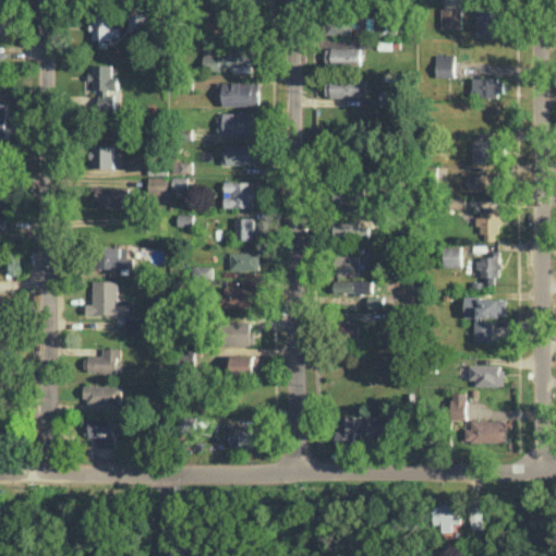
[(440,29),(460,29),(460,10),(440,10),(440,29)]
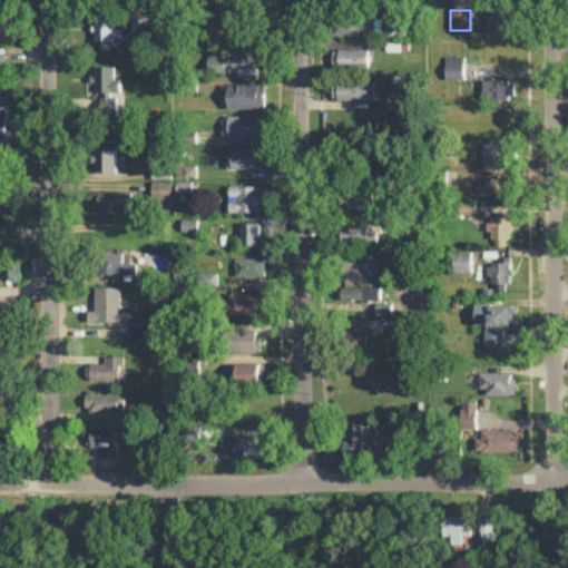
[(0,37),(5,37),(5,33),(10,33),(10,15),(3,15),(3,11),(0,11),(0,37)]
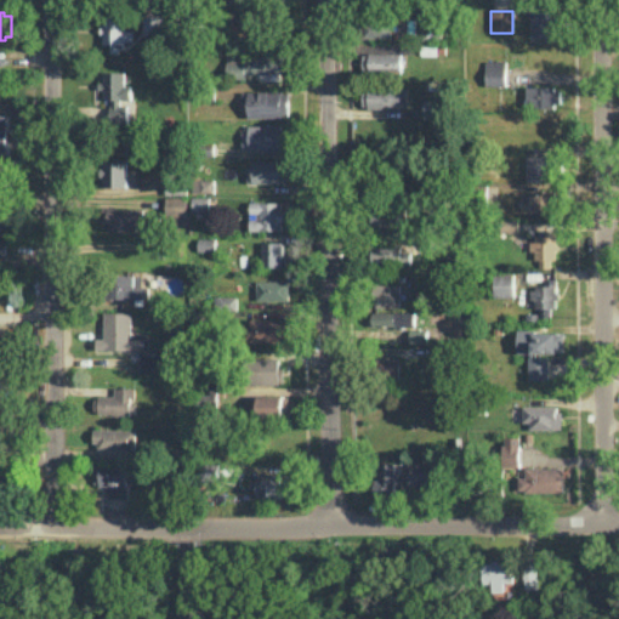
[(234,12),(234,32),(257,32),(259,13),(234,12)]
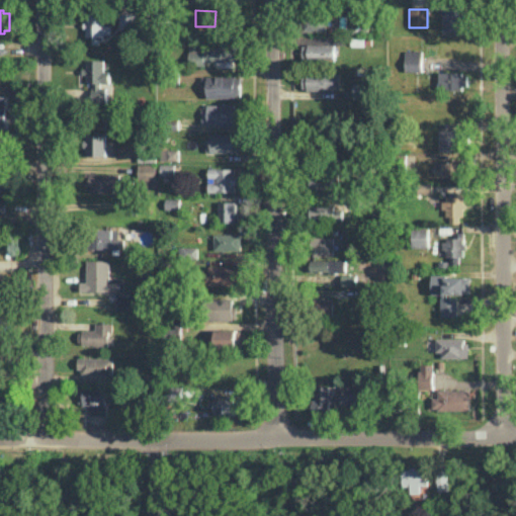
[(134,14),(119,14),(119,29),(134,29),(134,14)]
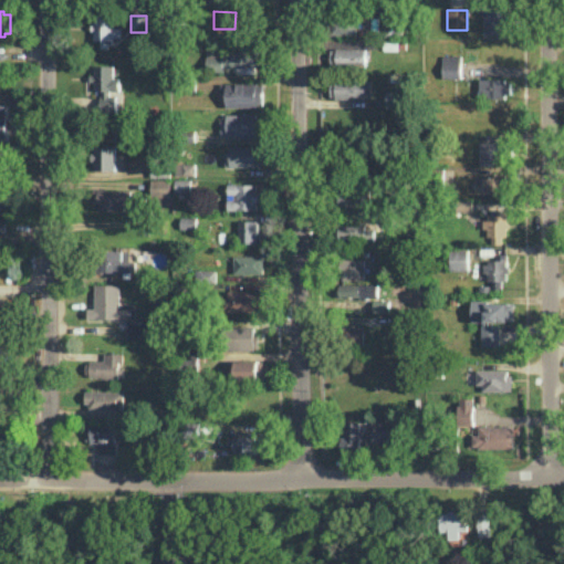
[(505,35),(505,17),(483,16),(482,34),(505,35)]
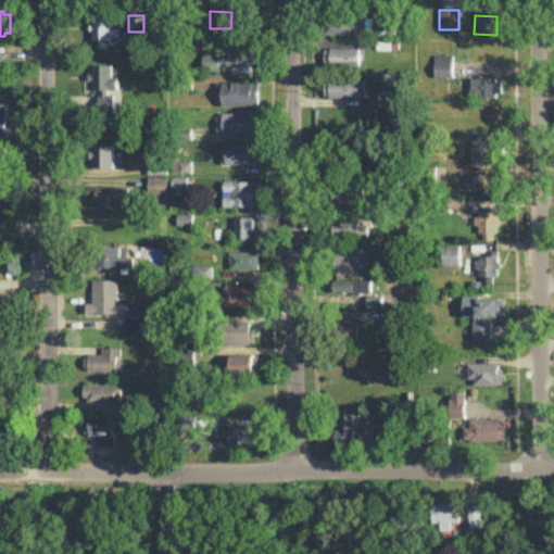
[(324,16),(324,36),(348,36),(347,16),(324,16)]
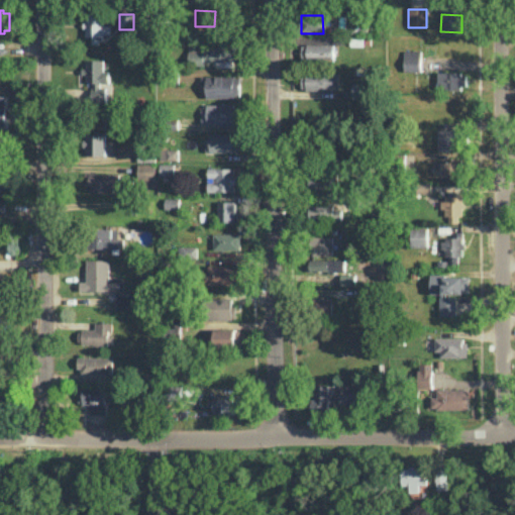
[(109,26),(101,26),(101,16),(84,16),(84,37),(91,38),(91,44),(100,45),(100,35),(109,35),(109,26)]
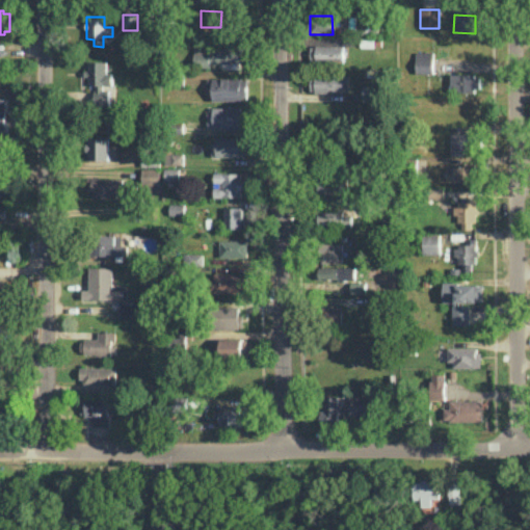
[(380,20),(361,19),(360,34),(379,35),(380,20)]
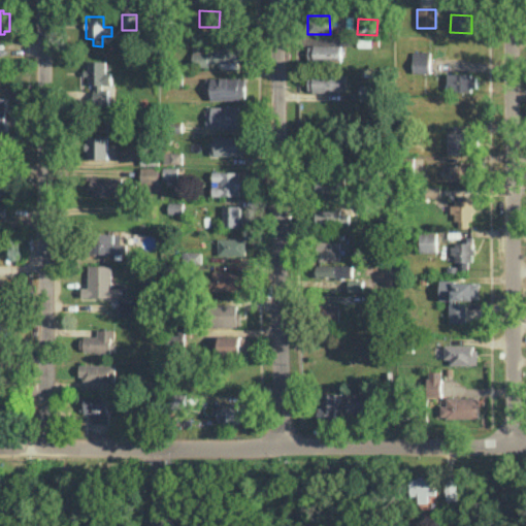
[(191,47),(192,69),(207,68),(207,63),(240,62),(239,46),(191,47)]
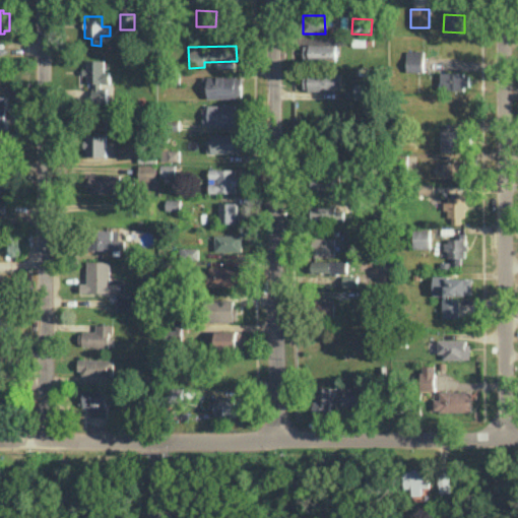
[(335,46),(302,46),(303,61),(335,61),(335,46)]
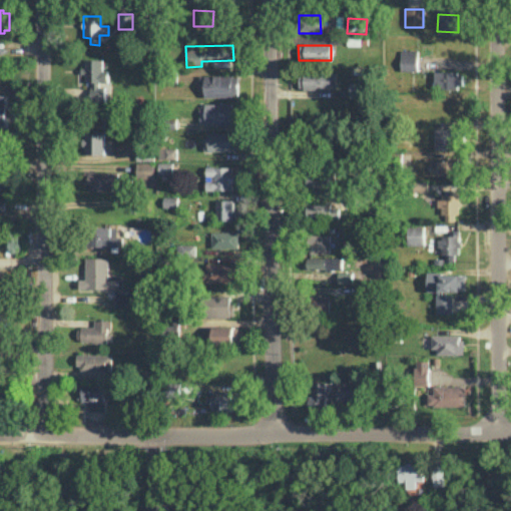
[(416,52),(399,52),(400,72),(416,72),(416,52)]
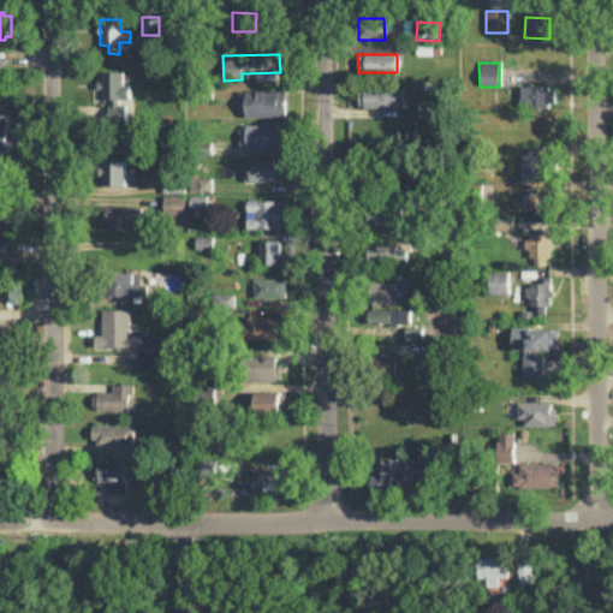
[(100,100),(129,100),(129,87),(121,87),(121,72),(101,72),(100,100)]
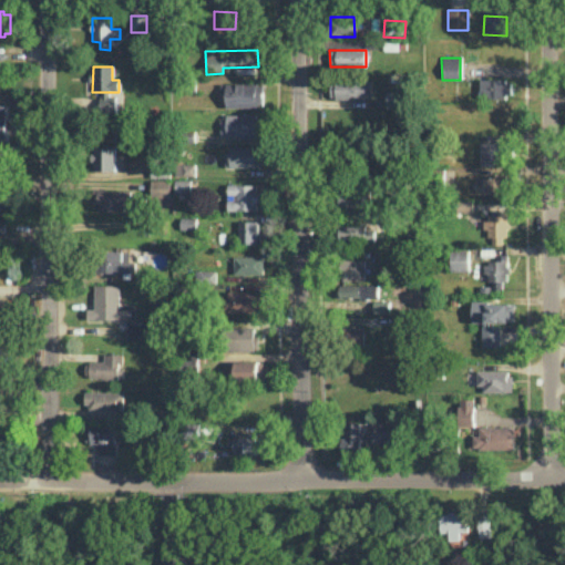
[(479,100),(510,99),(510,81),(479,82),(479,100)]
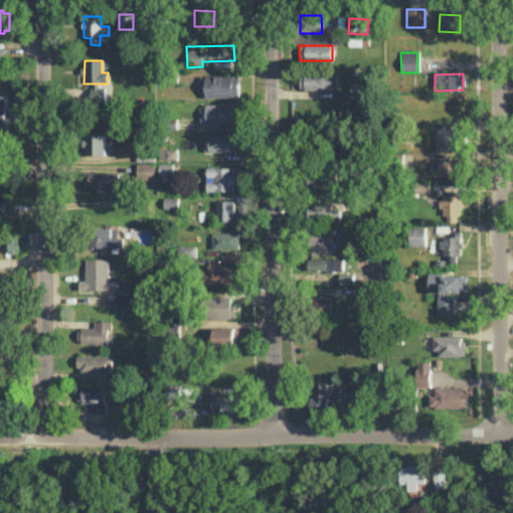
[(337,91),(337,74),(299,75),(299,91),(337,91)]
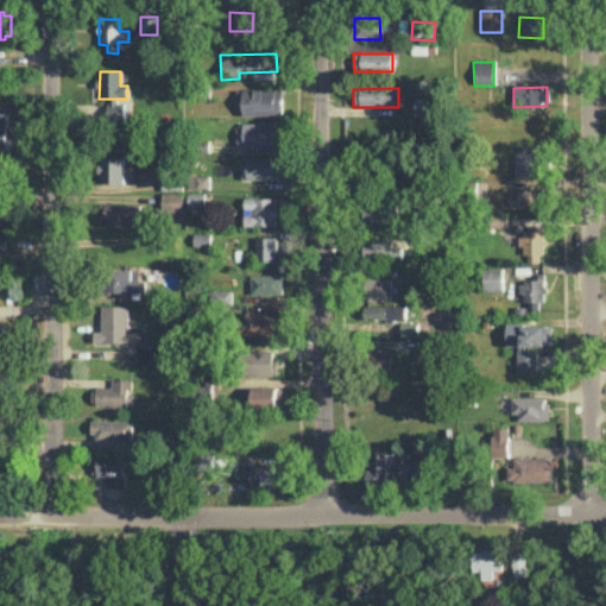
[(235,92),(235,108),(241,108),(241,117),(275,117),(273,114),(281,114),(281,93),(273,93),(273,90),(235,92)]
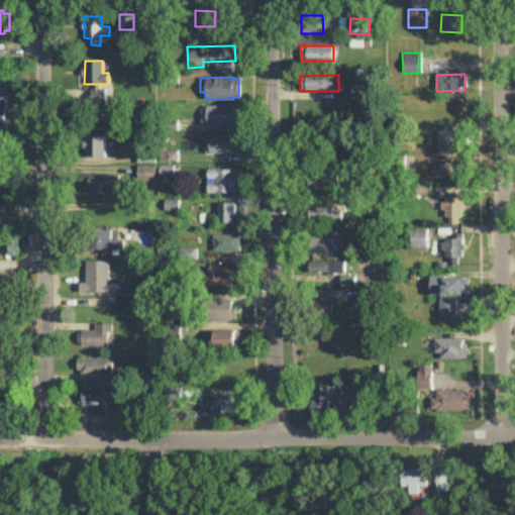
[(350,100),(367,100),(368,84),(350,84),(350,100)]
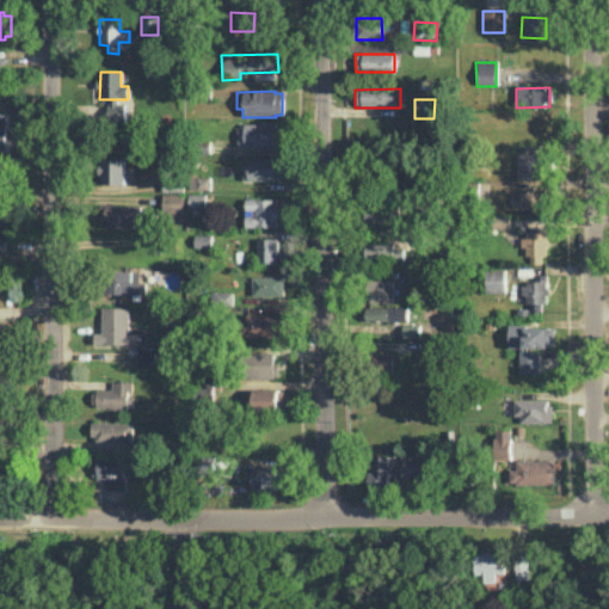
[(108,122),(123,122),(122,100),(106,100),(108,122)]
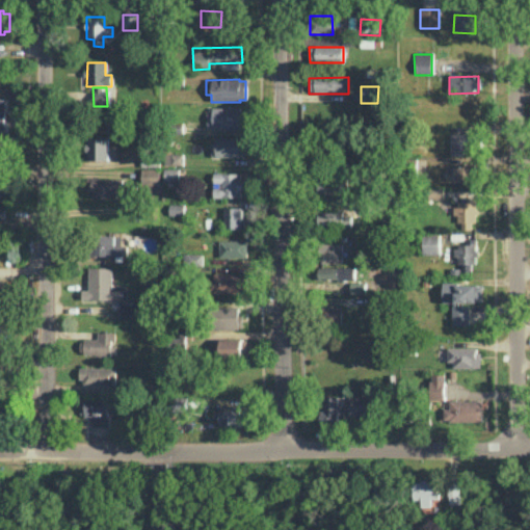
[(211,108),(211,130),(240,130),(240,127),(246,127),(246,110),(239,110),(240,108),(211,108)]
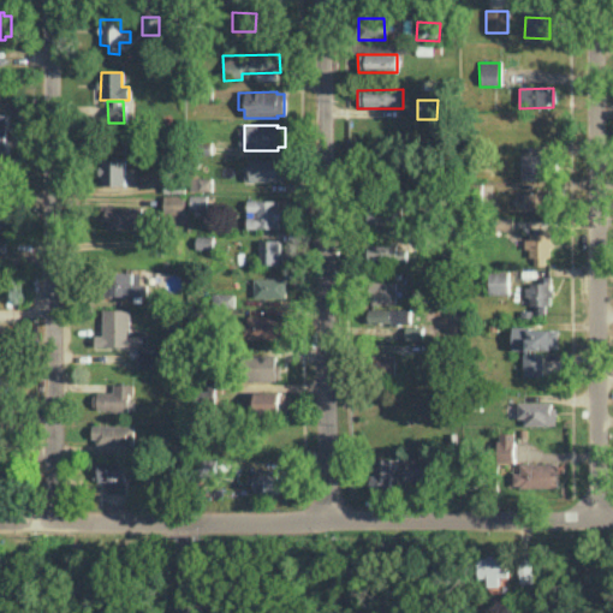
[(521,182),(548,180),(548,155),(519,156),(521,182)]
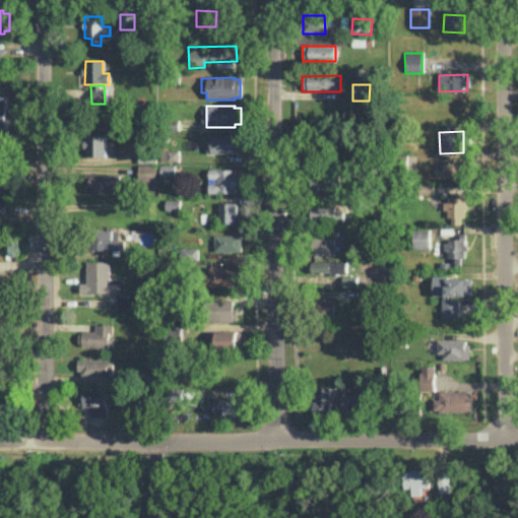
[(240,135),(240,154),(203,154),(203,135),(240,135)]
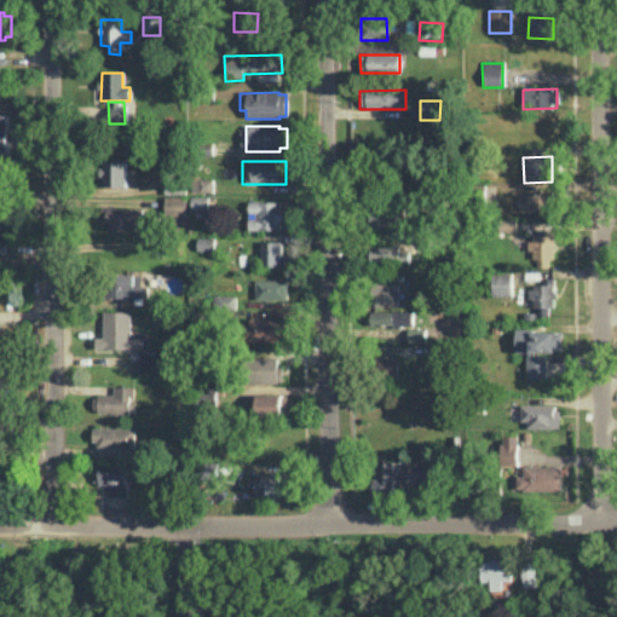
[(124,162),(124,188),(101,188),(101,177),(98,177),(98,168),(102,168),(102,162),(124,162)]
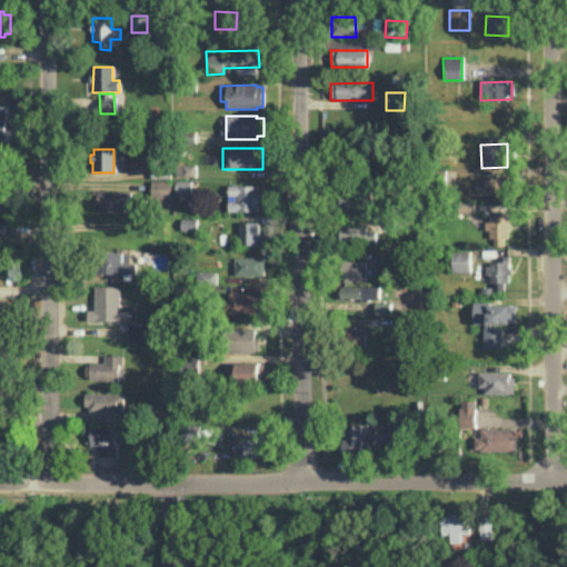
[(150,161),(150,179),(170,179),(170,161),(150,161)]
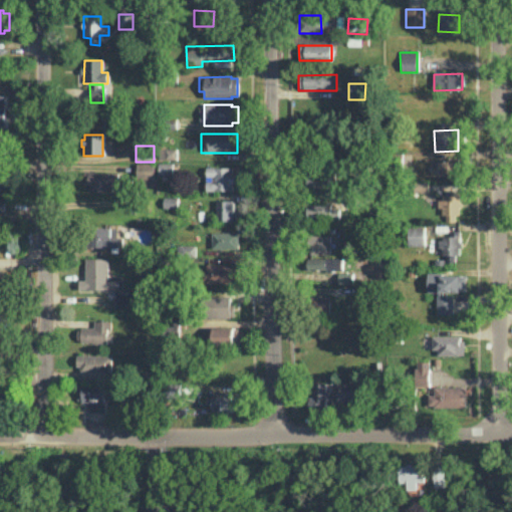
[(158,149),(158,161),(176,161),(176,149),(158,149)]
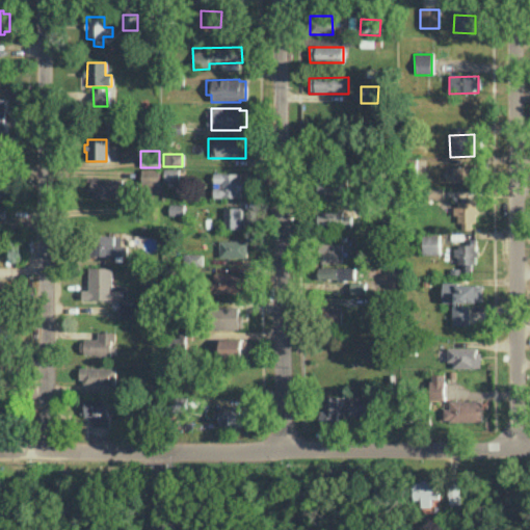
[(475,182),(474,168),(444,168),(444,183),(475,182)]
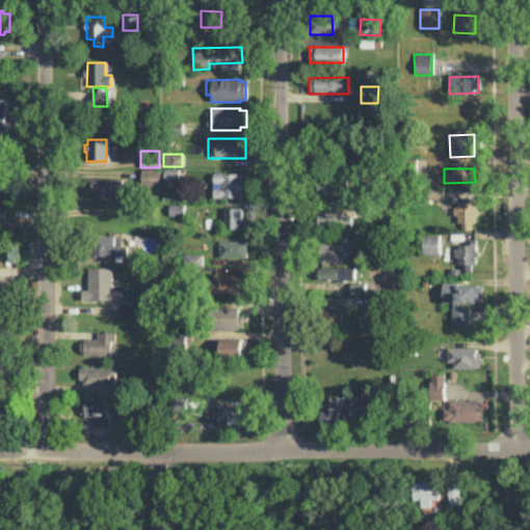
[(159,170),(159,186),(140,185),(140,169),(159,170)]
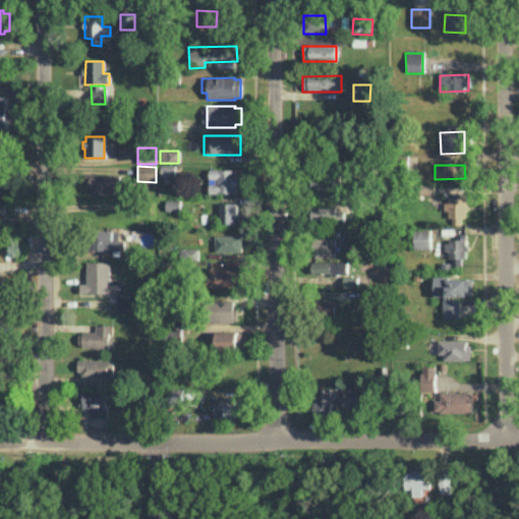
[(160,167),(160,178),(174,178),(174,167),(160,167)]
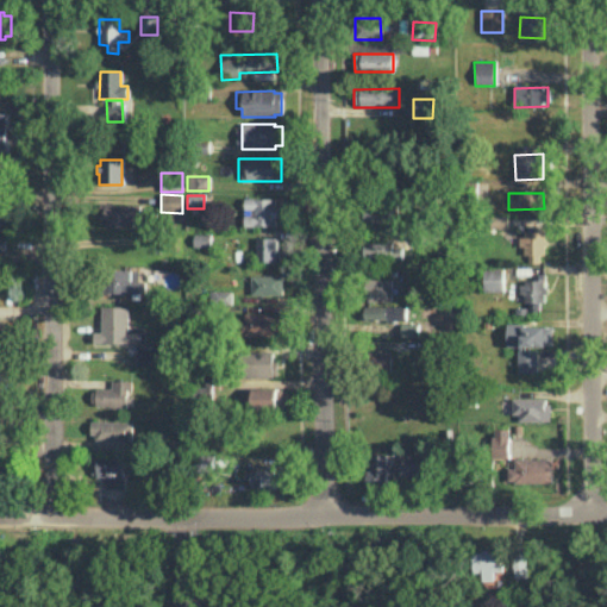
[(244,199),(244,227),(275,227),(275,218),(279,218),(279,207),(275,207),(275,199),(244,199)]
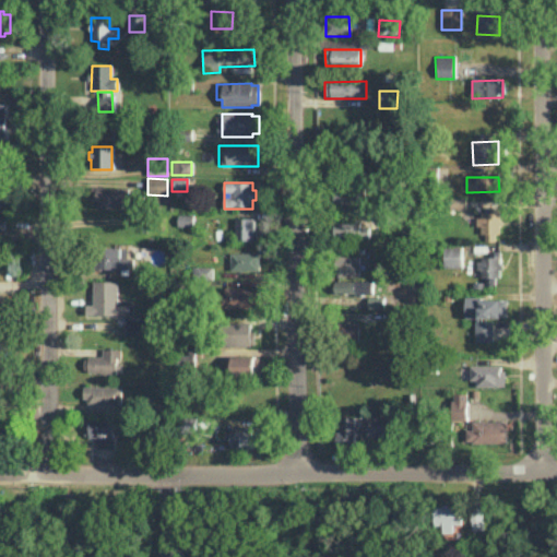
[(128,188),(128,203),(121,203),(121,210),(95,209),(95,202),(90,201),(90,187),(128,188)]
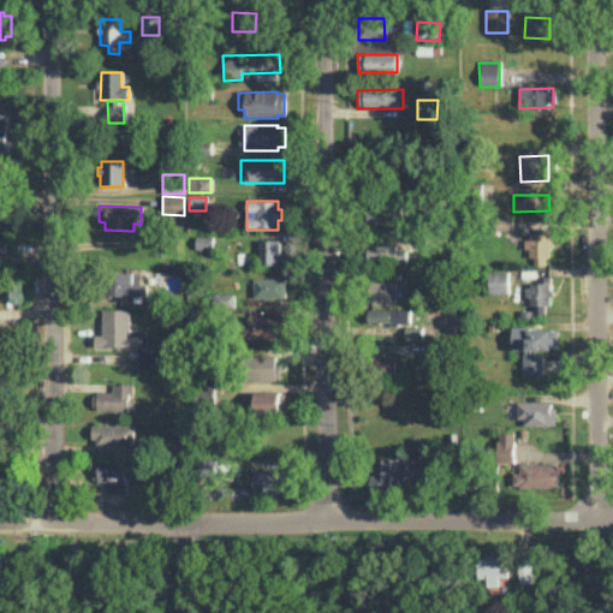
[(399,210),(364,209),(364,226),(399,226),(399,210)]
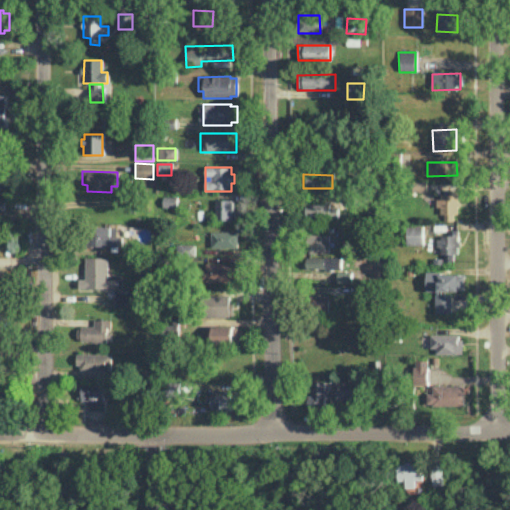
[(457,191),(447,191),(447,198),(435,198),(434,208),(439,208),(439,215),(456,215),(457,191)]
